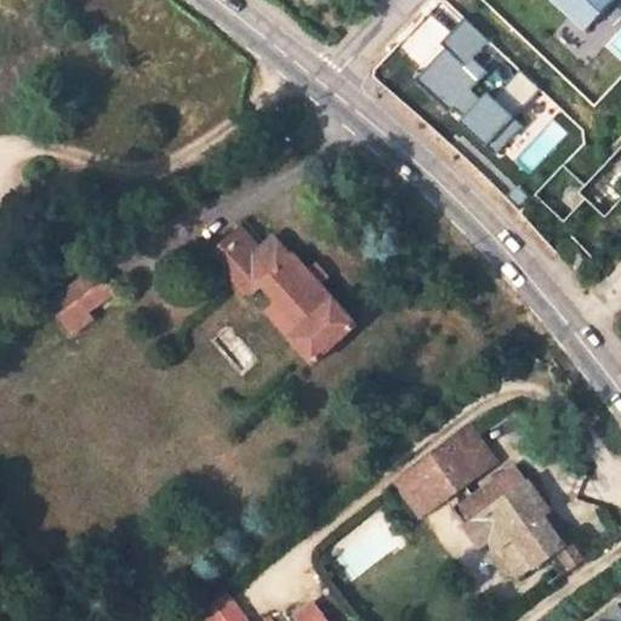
[(553,0),(586,30),(614,0),(553,0)]
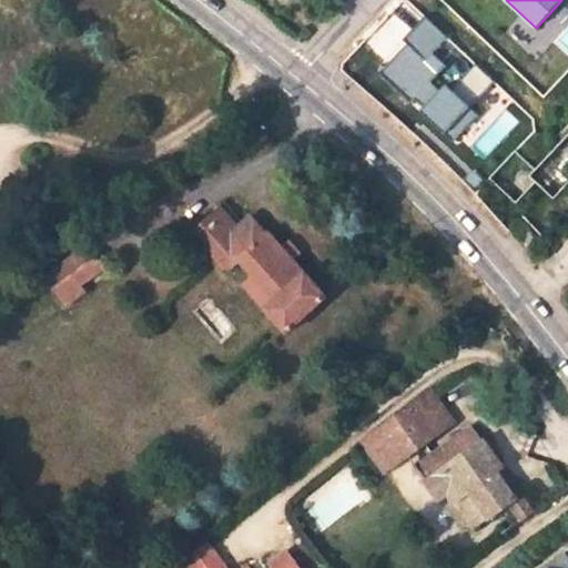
[(427,17),(379,70),(455,138),(477,113),(436,77),(447,63),(434,52),(448,36),(427,17)]
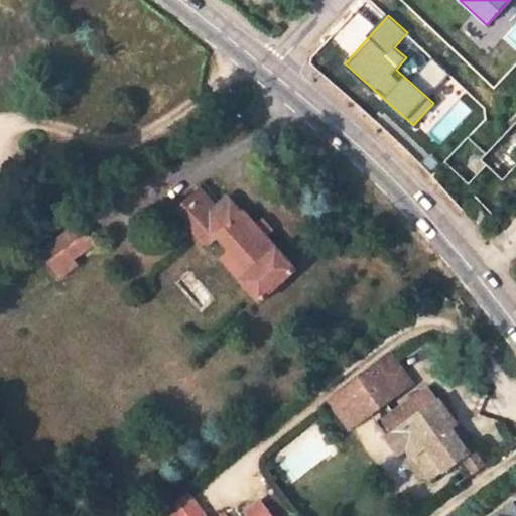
[(218,206),(203,188),(196,195),(211,211),(218,206)]
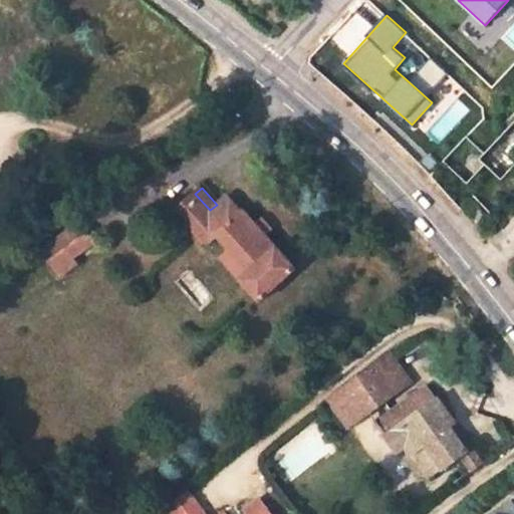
[(259,302),(295,270),(244,212),(241,214),(226,196),(217,205),(210,210),(195,194),(178,209),(208,244),(218,236),(230,250),(249,272),(240,280),(259,302)]
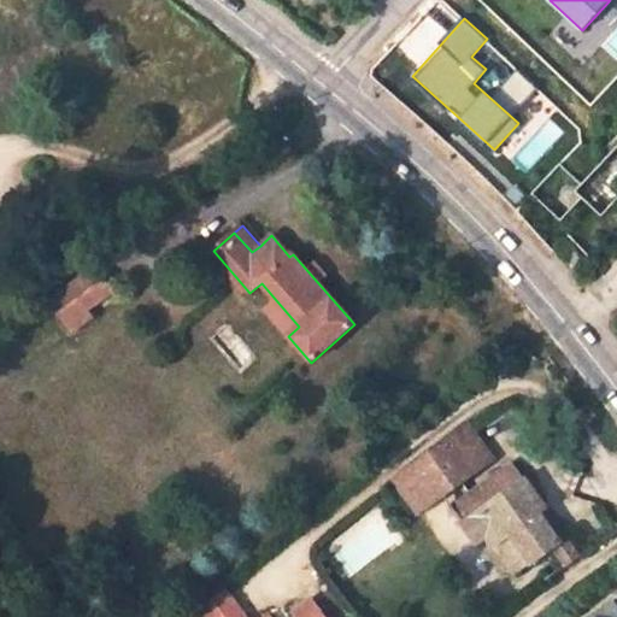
[(560,263),(570,274),(580,268),(571,256),(560,263)]
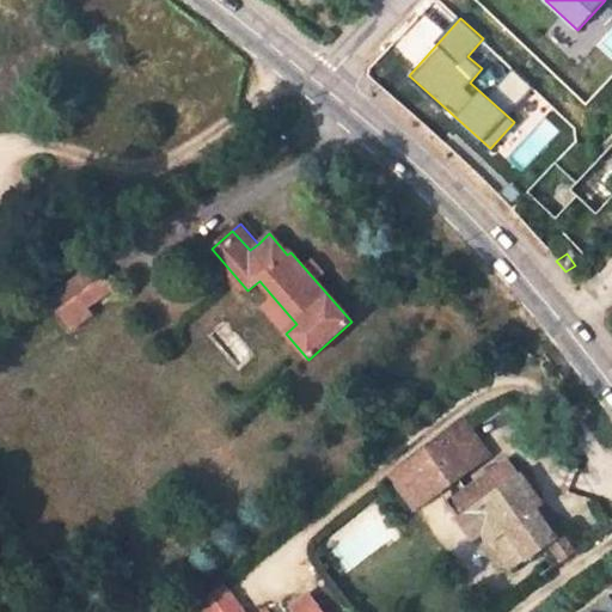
[(111,288),(95,265),(50,299),(71,329),(92,313),(87,307),(111,288)]
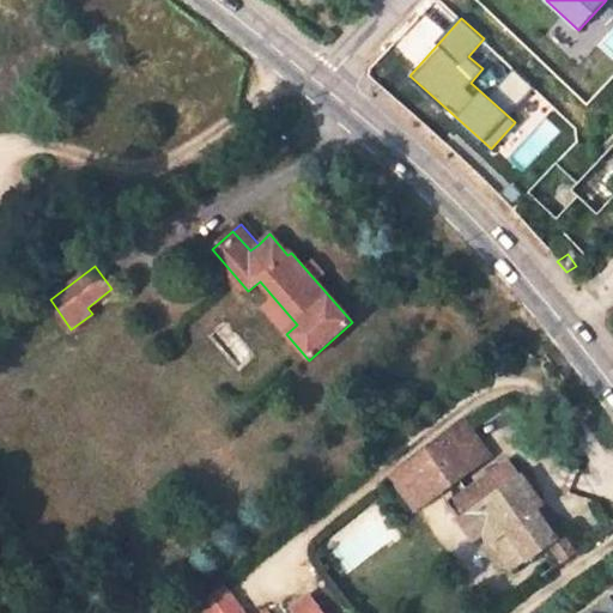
[(274,298),(263,309),(286,334),(297,325),(274,298)]
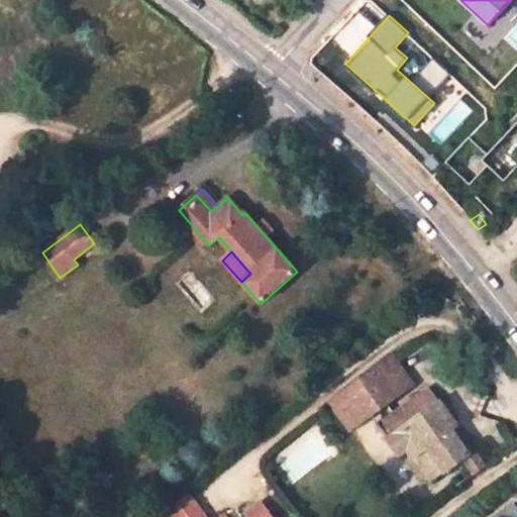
[(428,390),(395,414),(388,403),(411,386),(392,358),(349,390),(369,416),(371,414),(379,425),(401,457),(408,452),(413,459),(429,448),(446,472),(469,456),(450,431),(455,427),(428,390)]
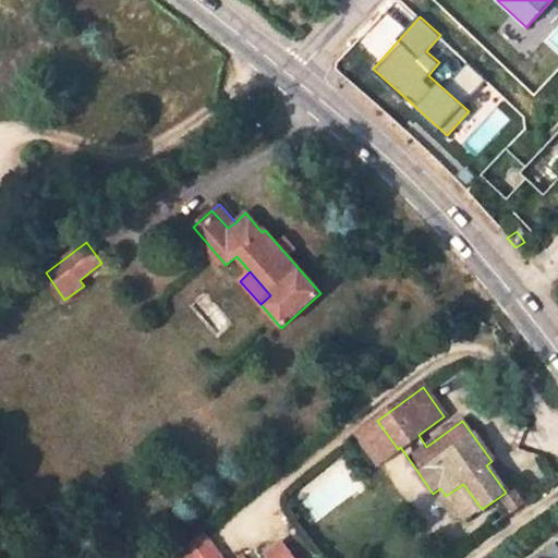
[(355,436),(375,465),(398,449),(377,421),(355,436)]
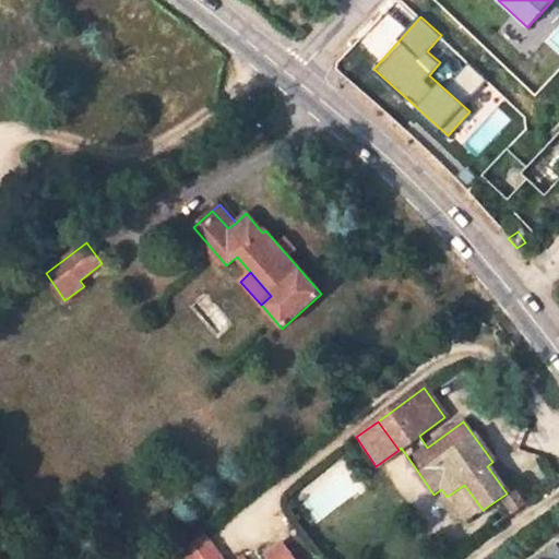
[(447,497),(465,523),(483,510),(464,485),(447,497)]
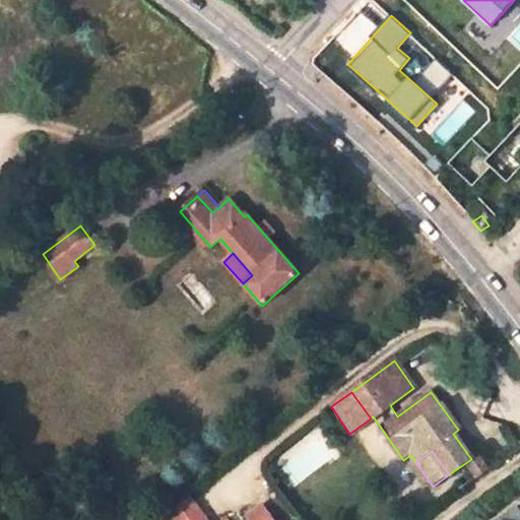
[(489,519),(519,519),(519,507),(516,502),(489,519)]
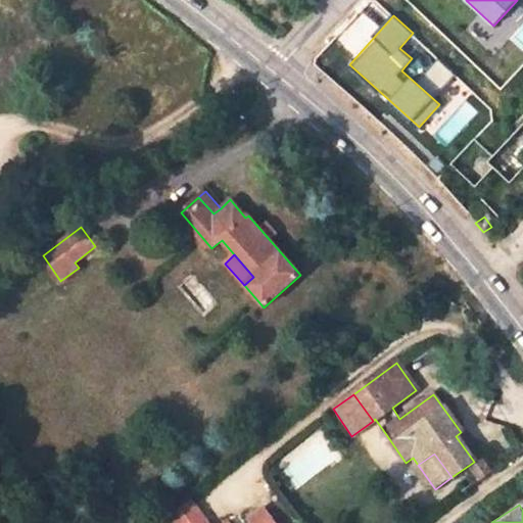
[(205,522),(193,506),(172,522),(173,522),(205,522)]
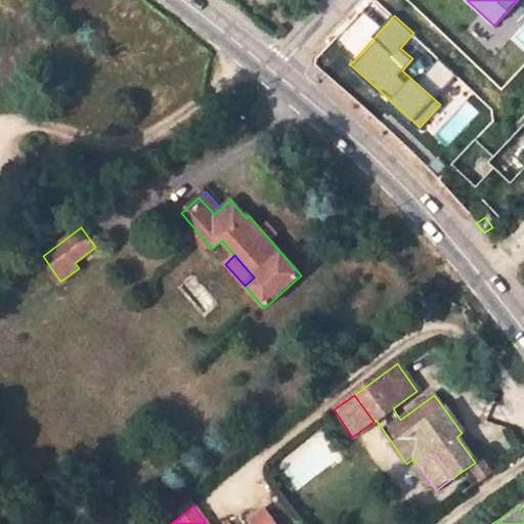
[(272,523),(265,515),(253,523),(272,523)]
